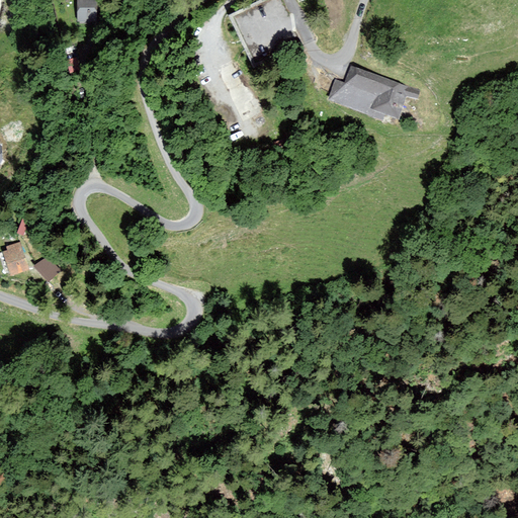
[(77,0),(77,21),(97,21),(97,0),(77,0)]
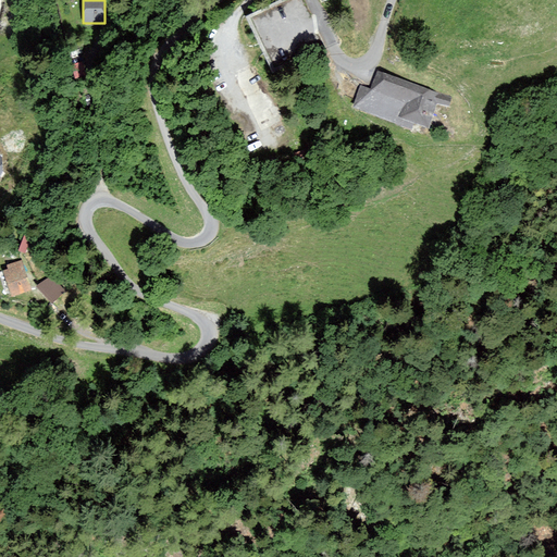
[(279,0),(245,16),(260,49),(272,73),(339,41),(321,1),(322,0),(279,0)]
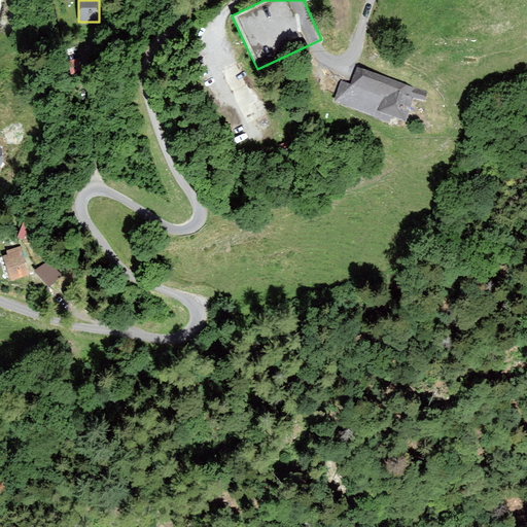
[(423,98),(424,94),(413,90),(414,86),(356,67),(351,82),(342,79),(335,101),(388,118),(390,112),(403,116),(411,94),(423,98)]
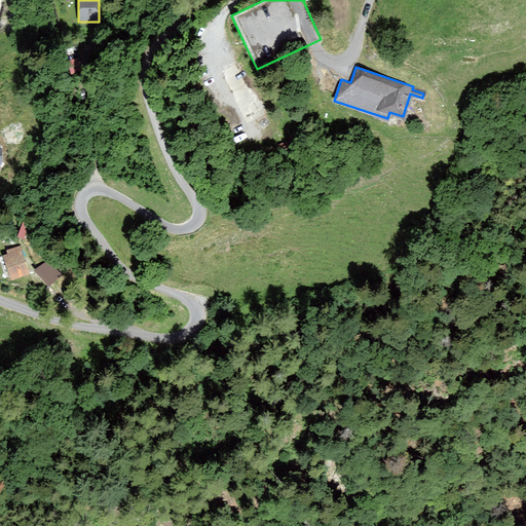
[(23,222),(17,236),(24,239),(30,224),(23,222)]
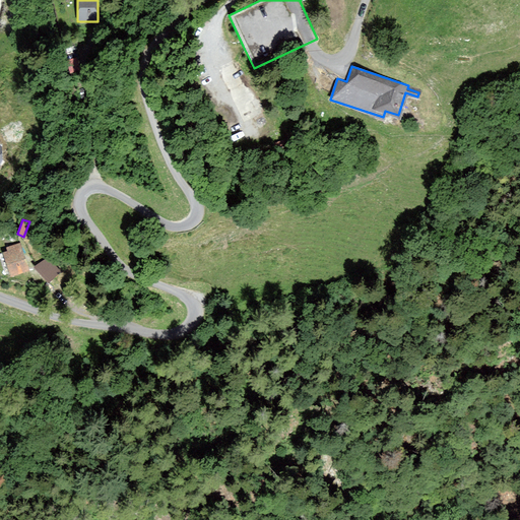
[(11,277),(29,271),(20,243),(6,248),(7,251),(3,253),(11,277)]
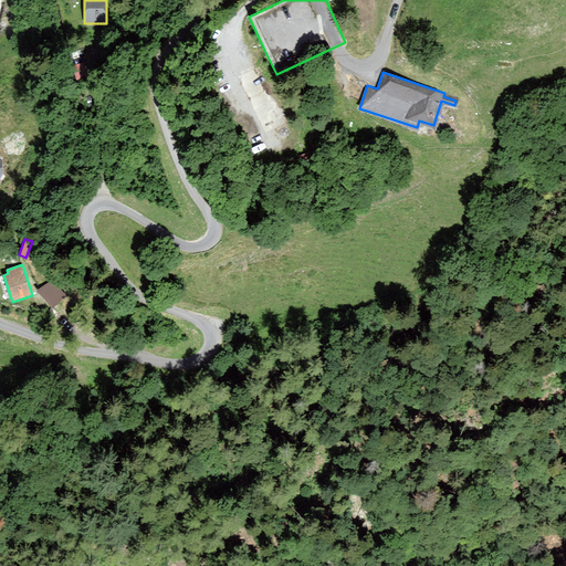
[(51,281),(41,290),(54,305),(64,295),(51,281)]
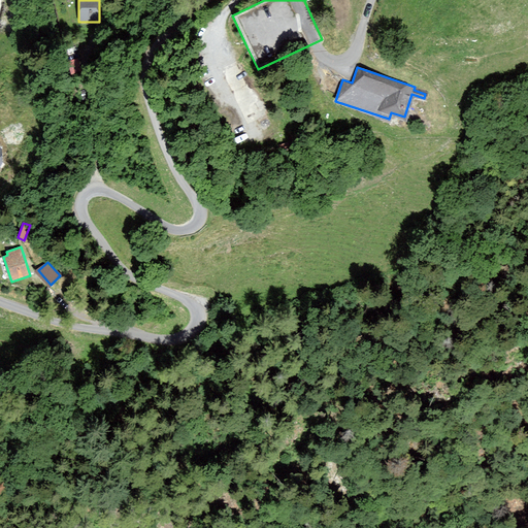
All buildings are outlined.
